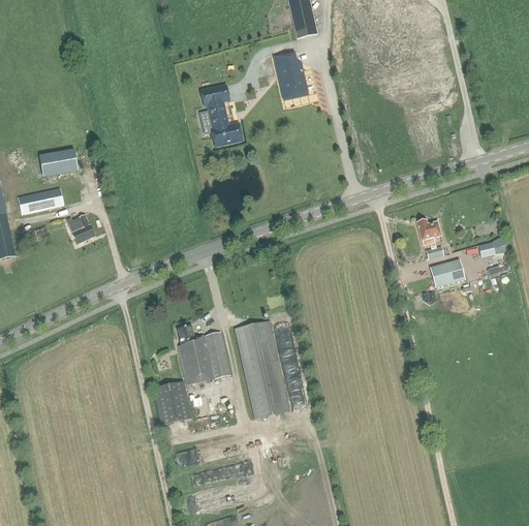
[(288,0),(296,31),(316,27),(310,0),(288,0)]
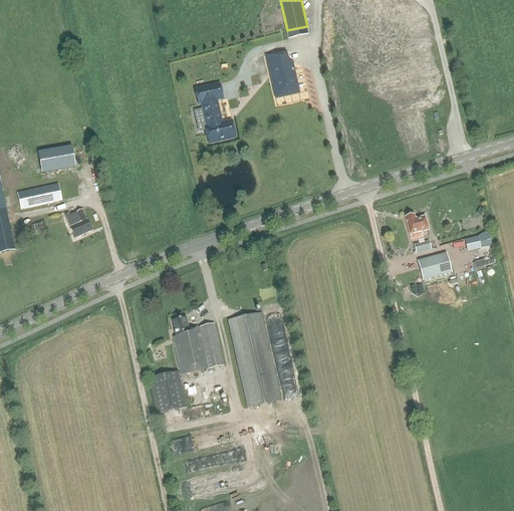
[(296,76),(292,58),(288,59),(286,48),(266,53),(272,81),(274,80),(277,92),(297,88),(294,76),(296,76)]
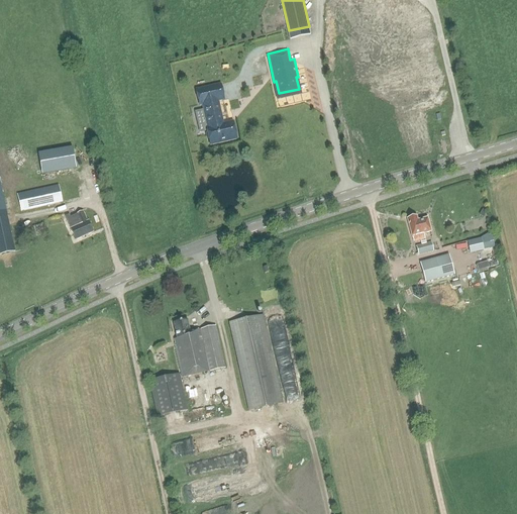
[(218,98),(224,97),(220,81),(196,87),(199,102),(202,102),(207,124),(206,124),(210,142),(236,136),(232,118),(223,121),(218,98)]
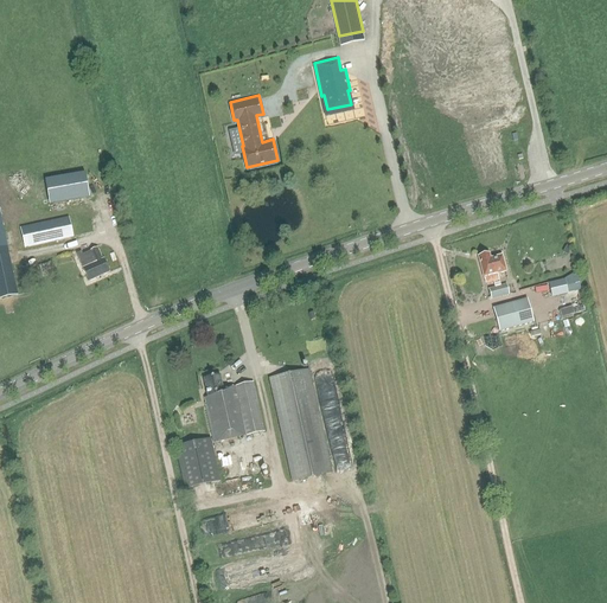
[(89,194),(84,170),(44,177),(49,201),(89,194)]
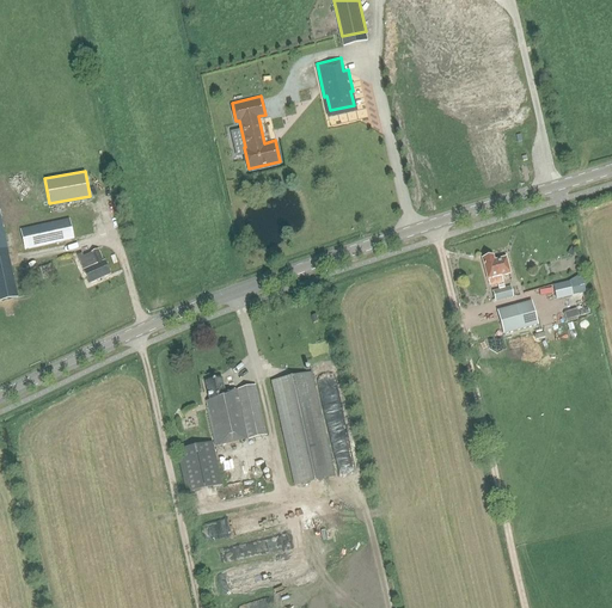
[(0,298),(18,294),(0,212),(0,298)]
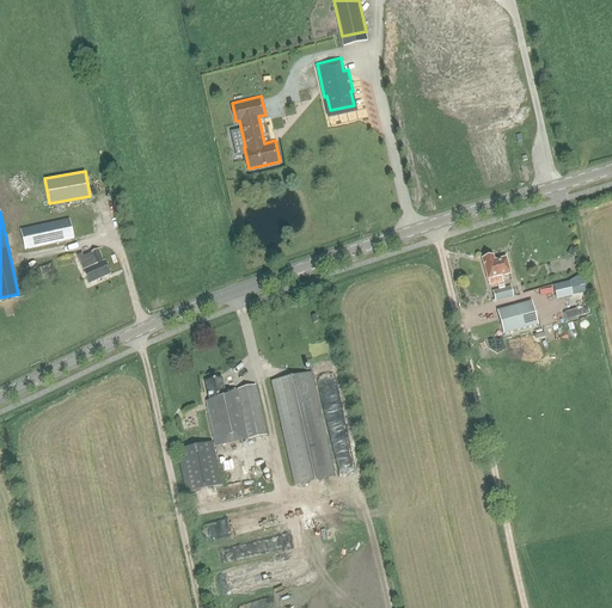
[(60,219),(20,227),(25,246),(65,238),(60,219)]
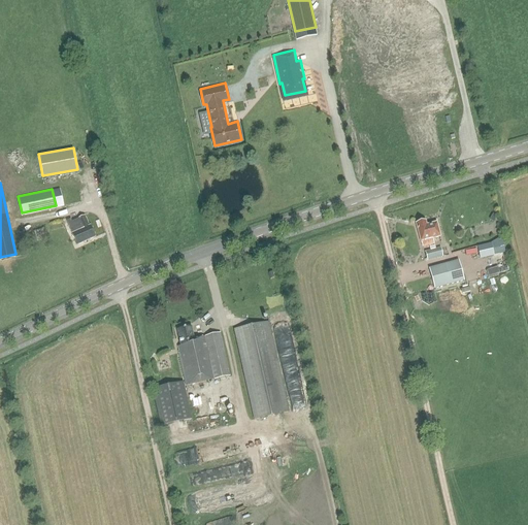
[(76,242),(95,234),(90,223),(89,223),(85,212),(77,216),(78,216),(71,219),(70,217),(66,219),(67,221),(72,231),(71,231),(76,242)]
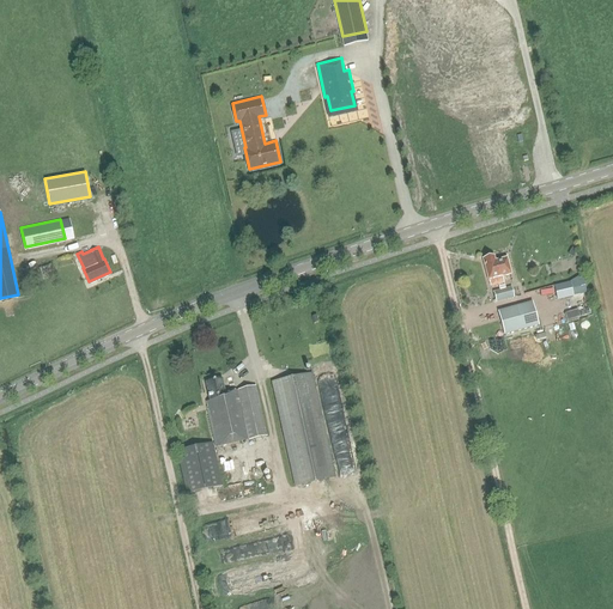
[(503,274),(511,270),(507,255),(496,259),(495,253),(483,256),(491,282),(504,279),(503,274)]
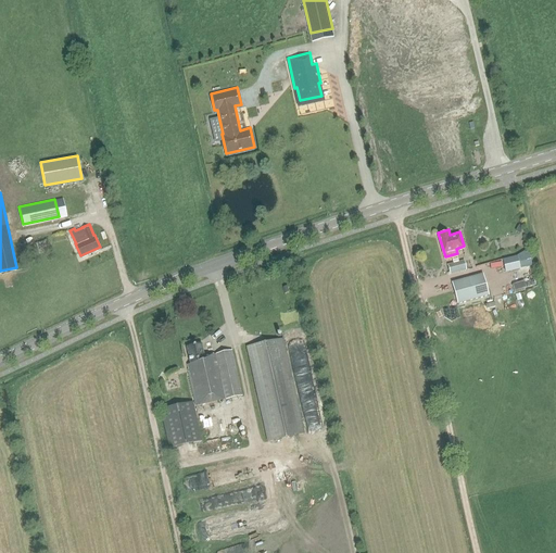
[(519,266),(517,254),(503,258),(506,269),(519,266)]
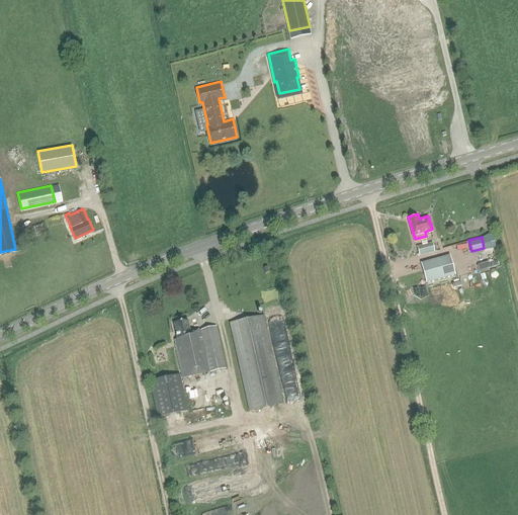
[(432,241),(417,244),(419,253),(434,249),(432,241)]
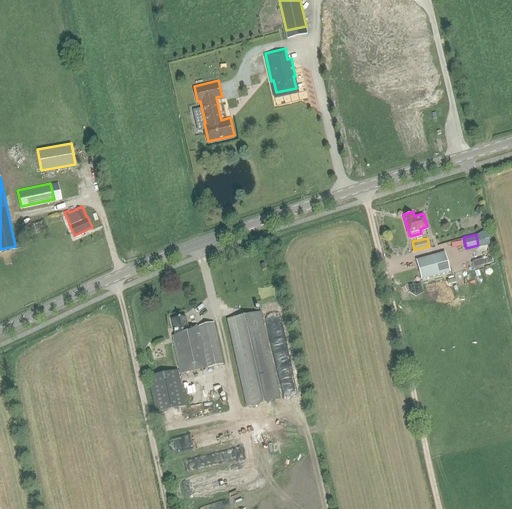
[(450,269),(445,250),(415,258),(421,277),(450,269)]
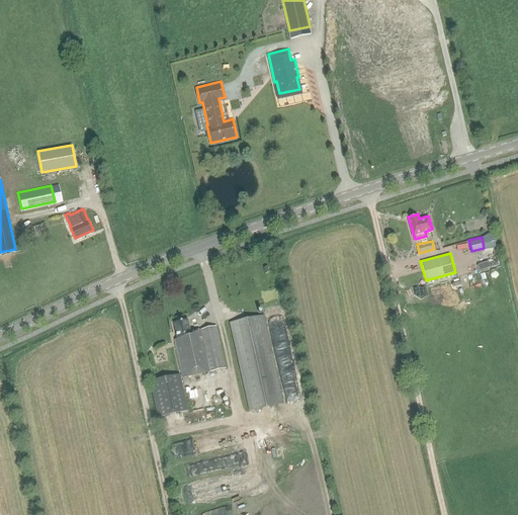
[(249,409),(282,402),(263,314),(230,321),(249,409)]
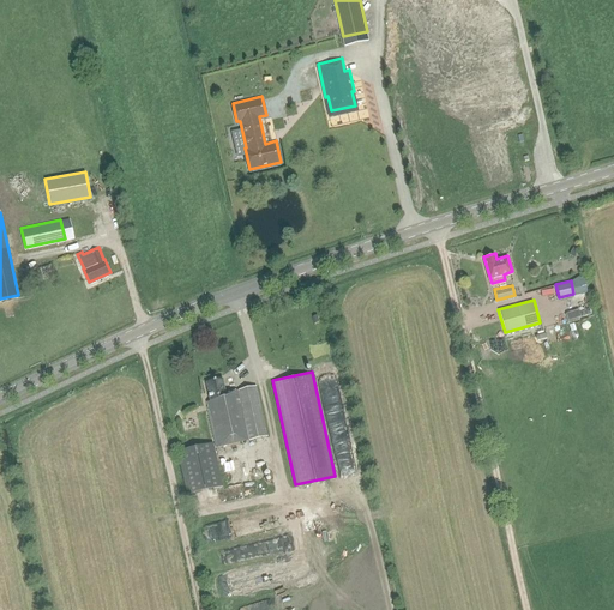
[(206,399),(206,402),(216,445),(268,434),(257,384),(226,391),(222,376),(206,380),(210,398),(206,399)]
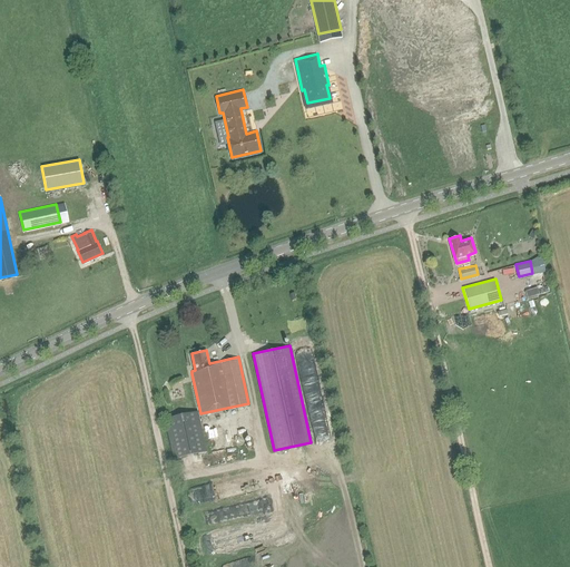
[(198,410),(165,418),(174,457),(207,449),(198,410)]
